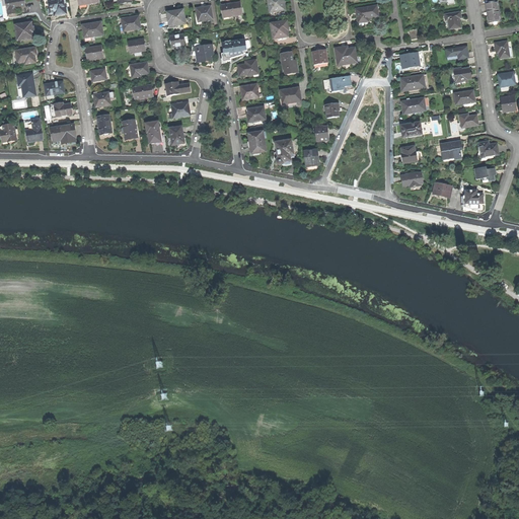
[(5,0),(8,14),(13,13),(13,9),(23,7),(25,7),(24,0),(5,0)]
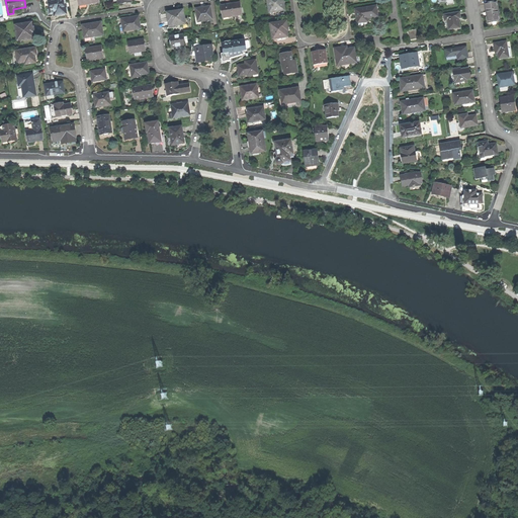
[(48,0),(50,9),(54,9),(55,12),(55,15),(61,14),(67,14),(64,0),(48,0)]
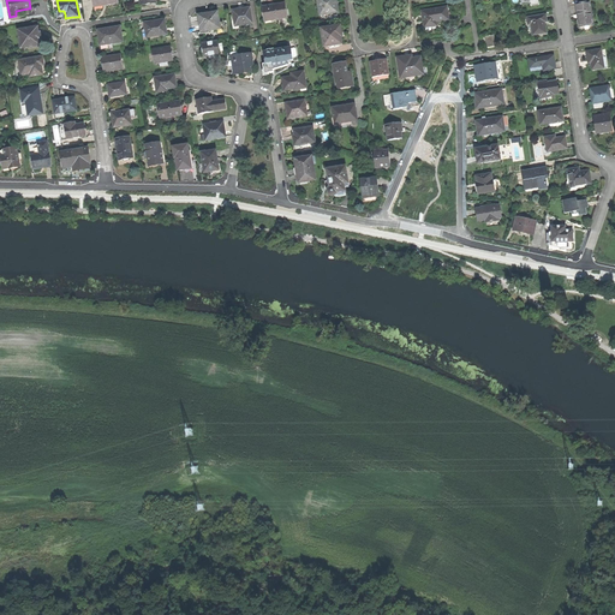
[(316,0),(320,16),(338,12),(336,5),(336,0),(335,0),(316,0)]
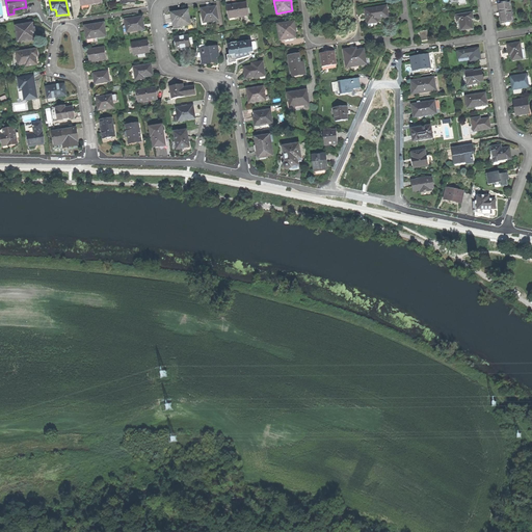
[(238,18),(247,16),(246,3),(237,4),(227,6),(229,17),(238,16),(238,18)]
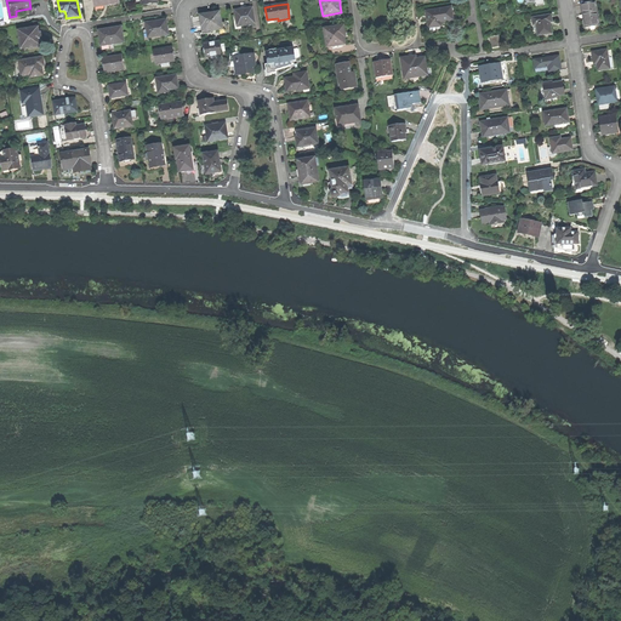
[(594,4),(580,5),(584,22),(585,28),(599,27),(594,4)]
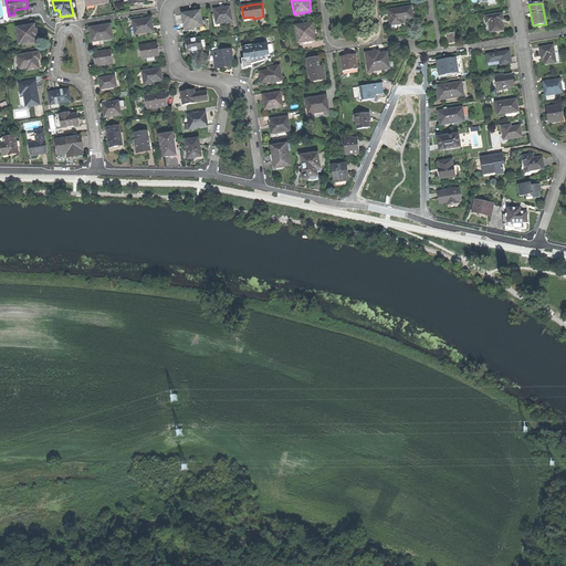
[(216,23),(232,21),(230,7),(221,8),(213,9),(216,23)]
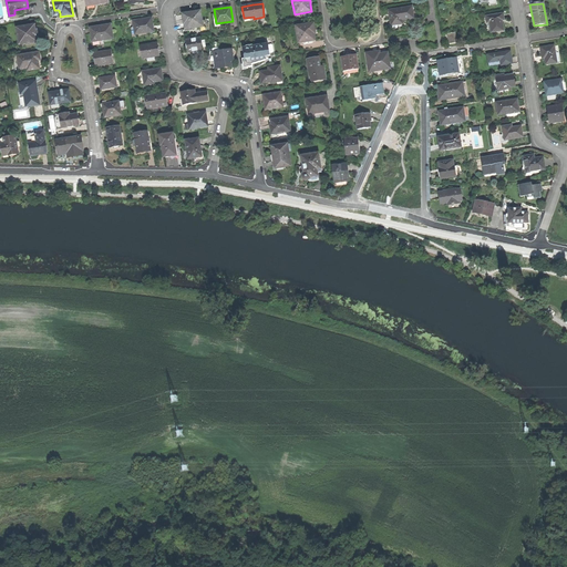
[(411,8),(389,11),(390,18),(389,18),(389,22),(390,26),(401,24),(401,21),(413,19),(411,8)]
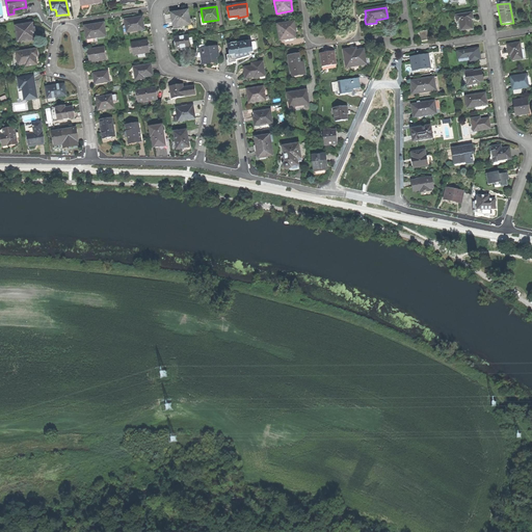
[(174,27),(189,25),(187,10),(171,12),(173,22),(174,22),(174,27)]
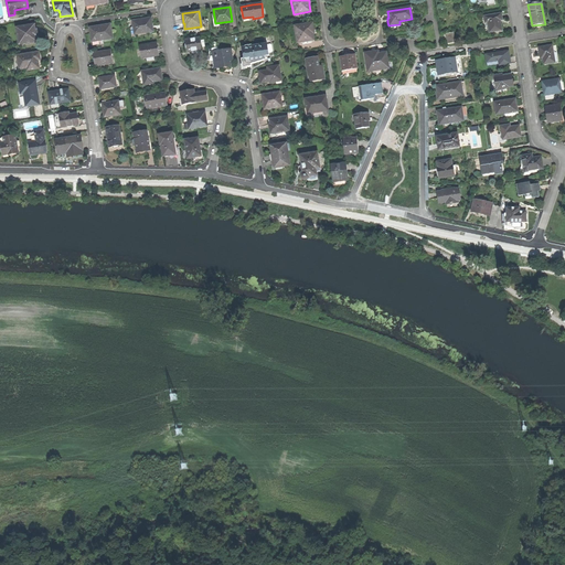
[(500,14),(483,17),(484,23),(487,22),(489,33),(501,31),(500,24),(499,21),(501,20),(500,14)]
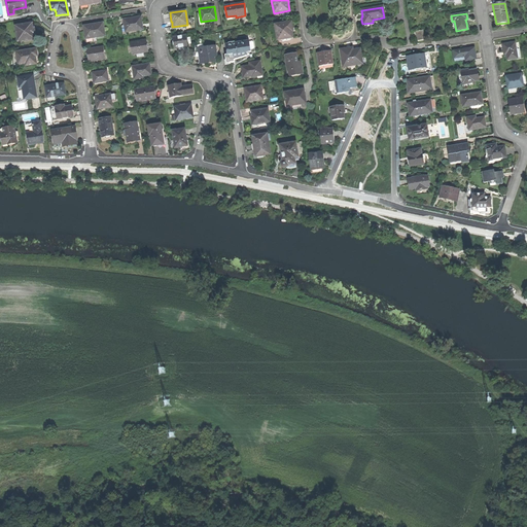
[(124,19),(124,21),(125,24),(126,24),(127,31),(136,30),(142,29),(141,23),(141,16),(136,18),(129,19),(124,19)]
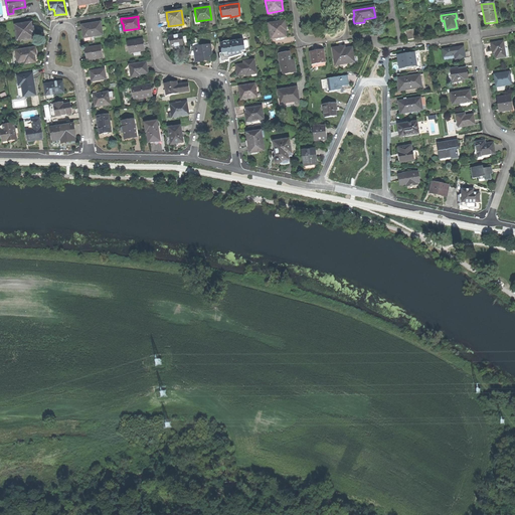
[(133,31),(133,29),(124,30),(123,23),(122,23),(121,20),(120,20),(120,22),(118,22),(120,33),(133,31)]
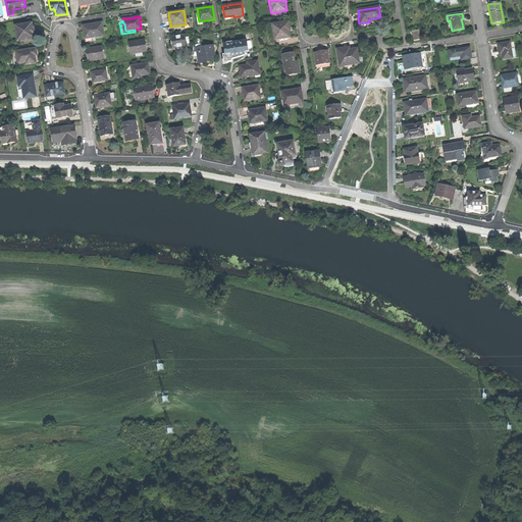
[(17,41),(35,38),(34,33),(35,33),(35,31),(34,28),(33,28),(32,22),(15,25),(17,41)]
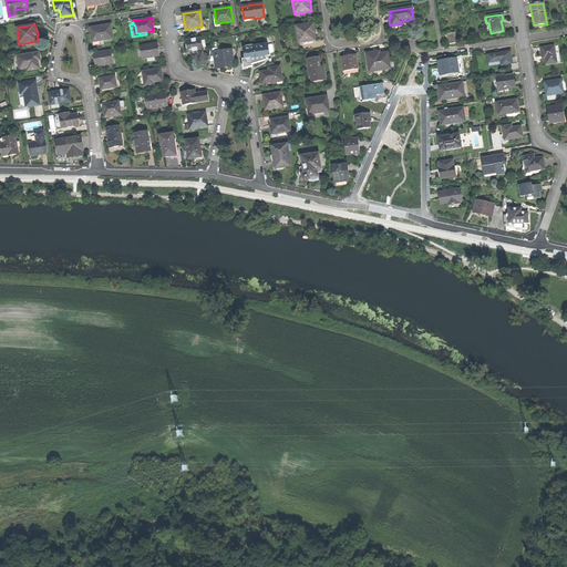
[(92,42),(112,39),(111,24),(90,28),(91,34),(92,42)]
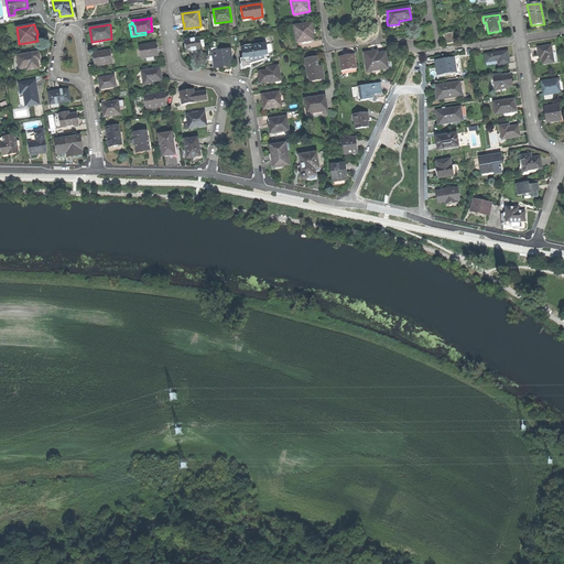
[(296,42),(313,40),(312,34),(314,33),(313,30),(312,24),(294,28),(296,42)]
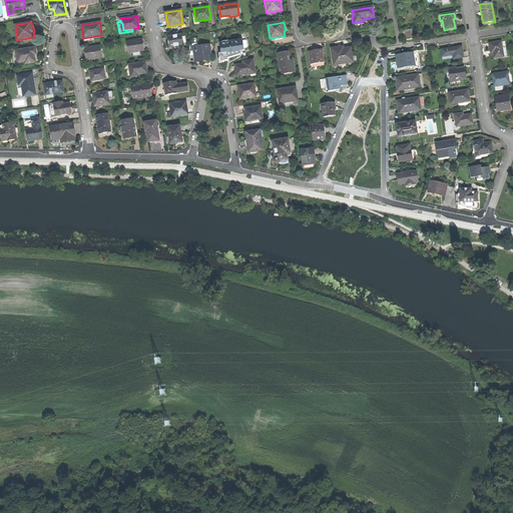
[(406,40),(413,39),(411,29),(404,30),(406,40)]
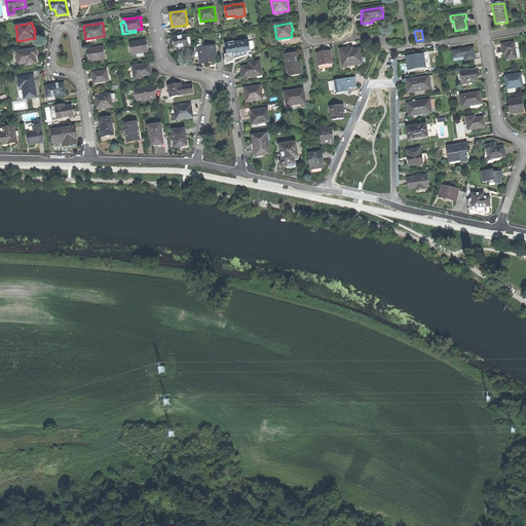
[(174,48),(187,46),(186,35),(173,37),(174,43),(174,48)]
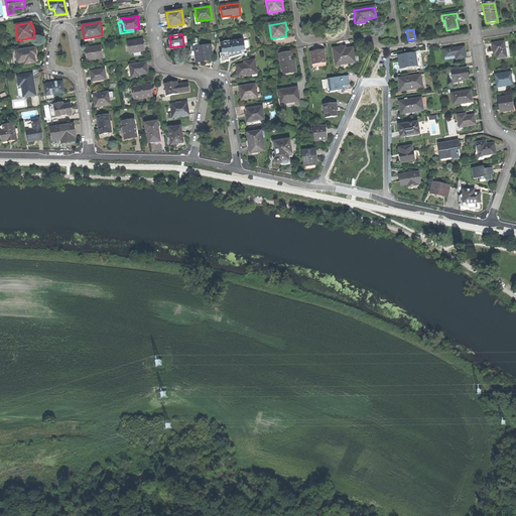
[(129,52),(144,50),(144,44),(143,38),(128,41),(129,52)]
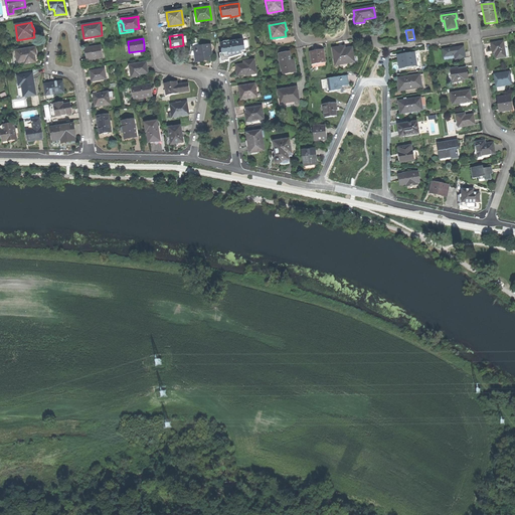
[(220,53),(221,61),(223,61),(228,60),(228,55),(240,53),(239,51),(244,50),(243,39),(221,43),(222,52),(220,53)]
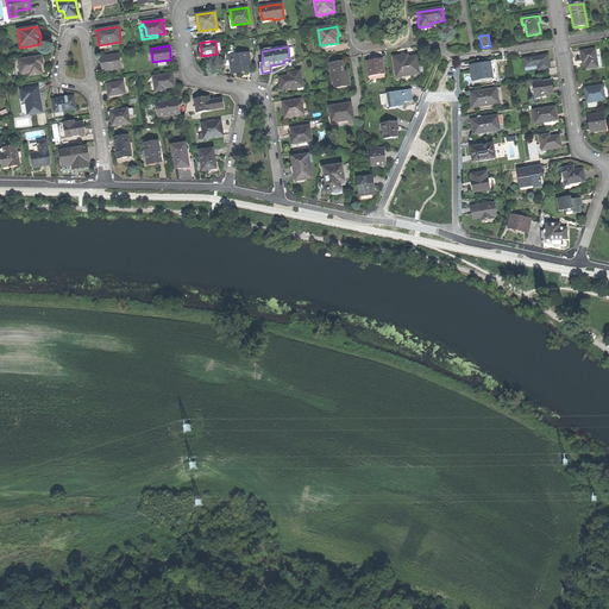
[(585,70),(597,68),(594,49),(579,51),(581,58),(582,63),(584,63),(585,70)]
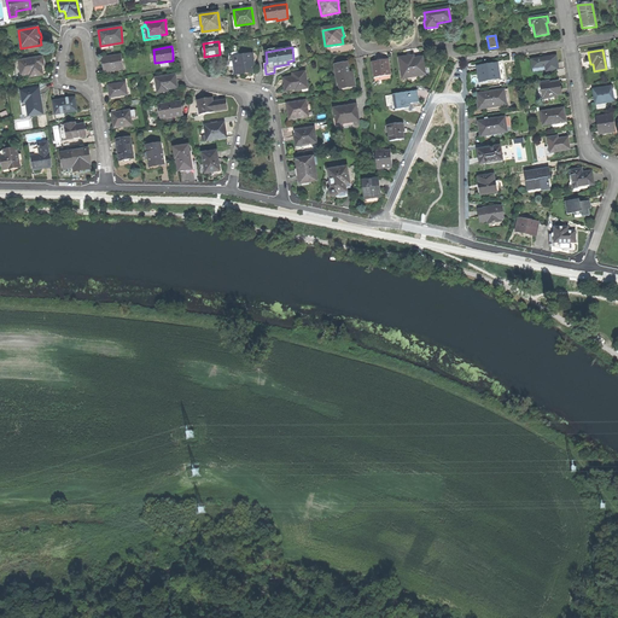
[(251,53),(238,56),(235,56),(237,65),(233,65),(234,73),(240,71),(240,74),(245,73),(251,73),(251,66),(254,65),(251,53)]
